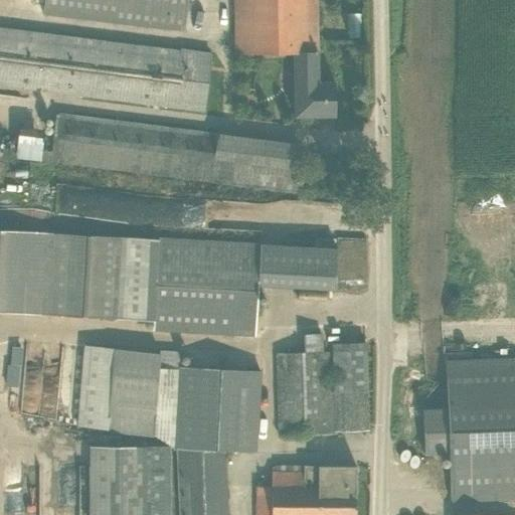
[(42,0),(41,15),(181,30),(185,0),(42,0)]
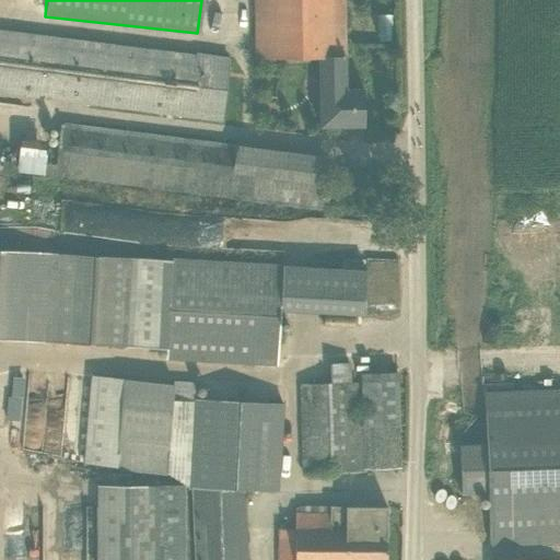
[(340,0),(251,0),(253,58),(307,58),(342,57),(340,0)]
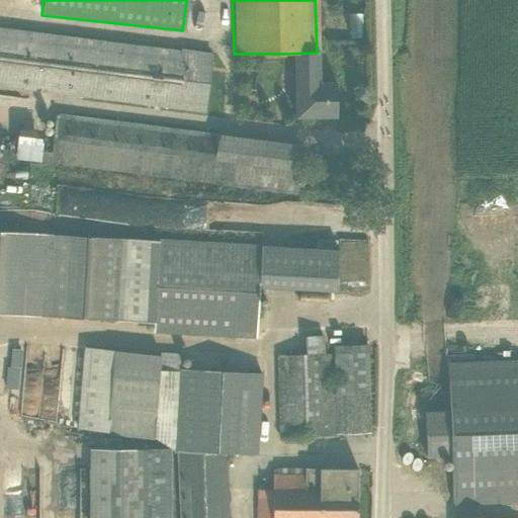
[(0,85),(204,111),(210,54),(180,49),(179,51),(0,26),(0,85)]
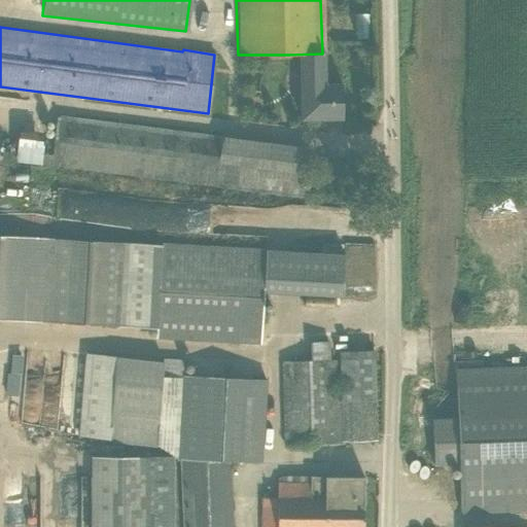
[(322,84),(322,54),(289,55),(287,86),(297,86),(299,118),(341,117),(341,85),(322,84)]
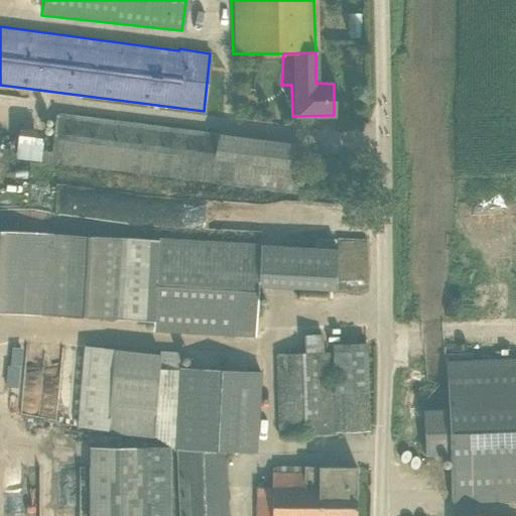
[(299,196),(305,145),(55,113),(50,151),(37,149),(39,130),(19,128),(14,159),(299,196)]
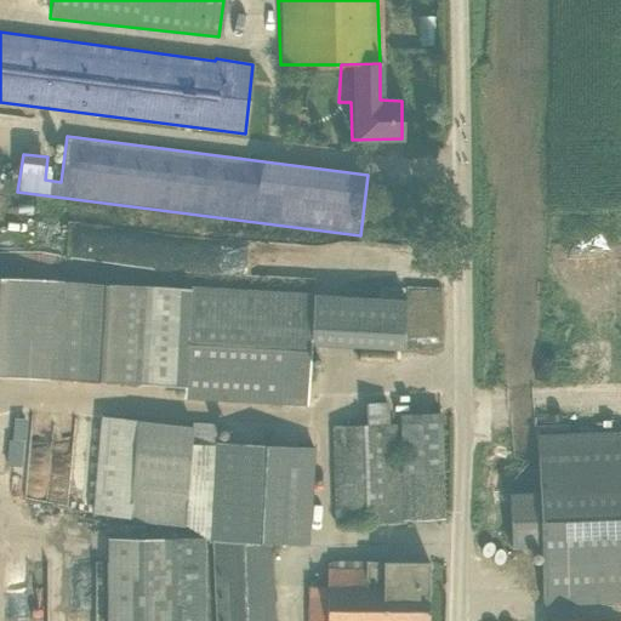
[(52,221),(49,251),(149,267),(154,235),(52,221)]
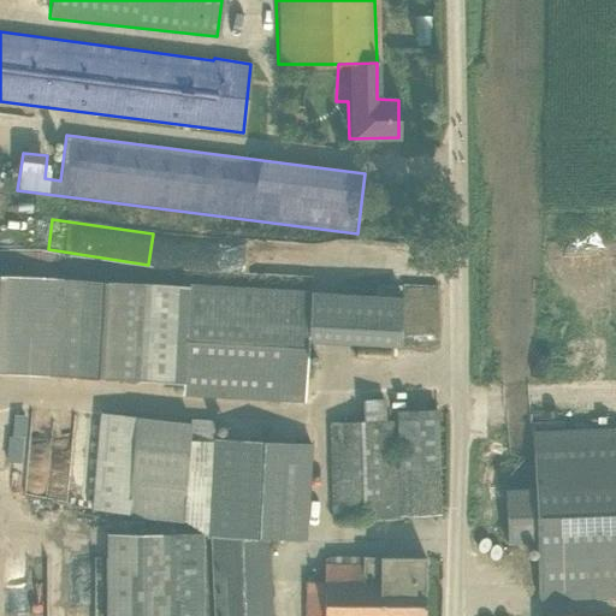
[(400,347),(401,297),(0,274),(0,371),(182,384),(181,395),(303,401),(304,343),(400,347)]
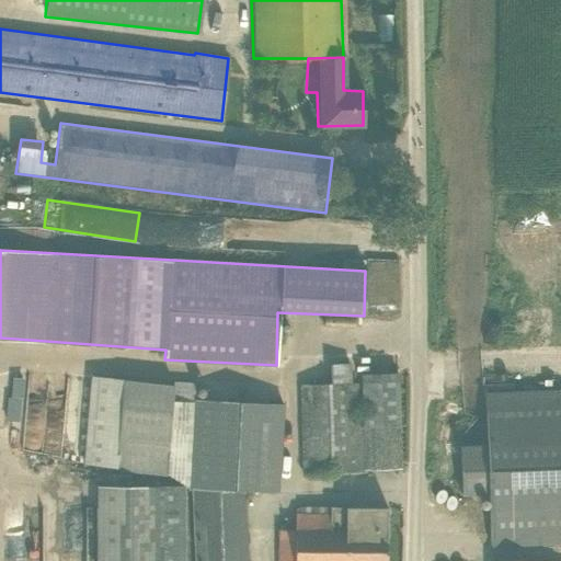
[(301,474),(399,468),(395,373),(359,374),(361,426),(357,426),(356,382),(350,382),(348,363),(329,363),(329,384),(298,385),(301,474)]
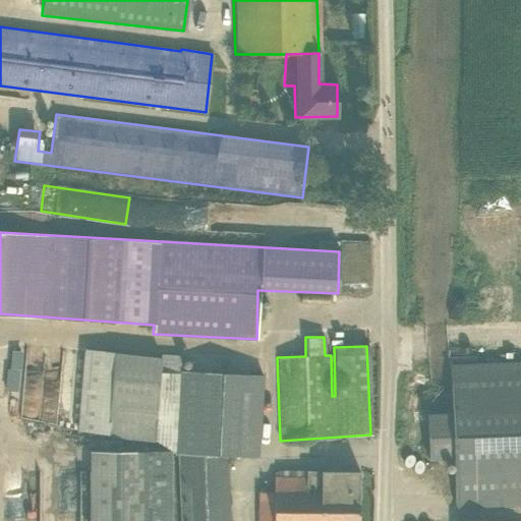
[(180,520),(229,520),(227,455),(256,457),(263,374),(179,368),(179,355),(159,353),(159,357),(83,349),(76,429),(106,435),(105,437),(153,441),(178,452),(180,520)]
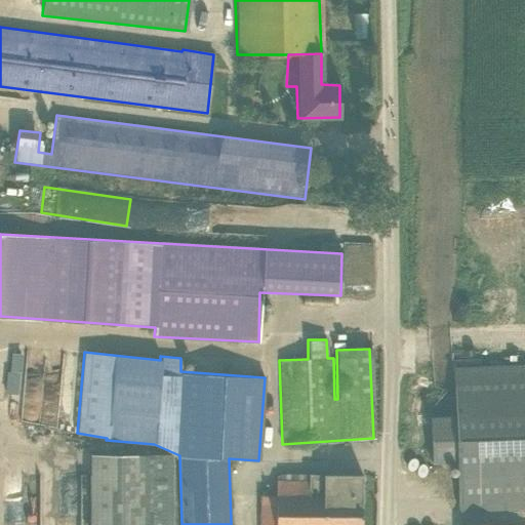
[(457,511),(524,508),(524,365),(452,368),(453,417),(429,416),(431,461),(455,463),(457,511)]
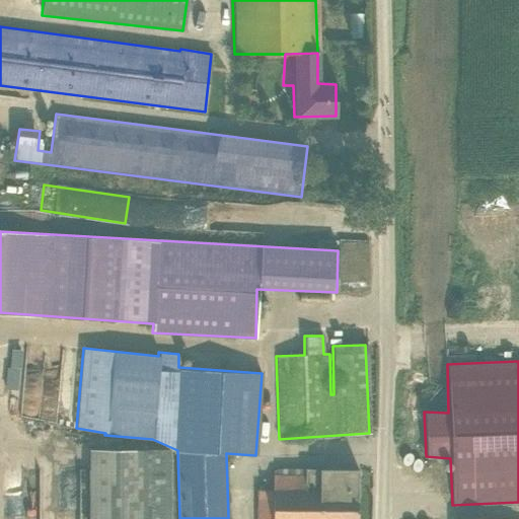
[(393,415),(394,437),(404,436),(403,414),(393,415)]
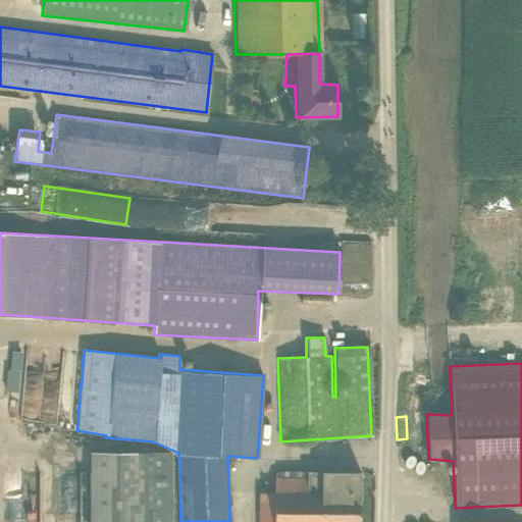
[(89,521),(168,521),(168,452),(89,453),(89,521)]
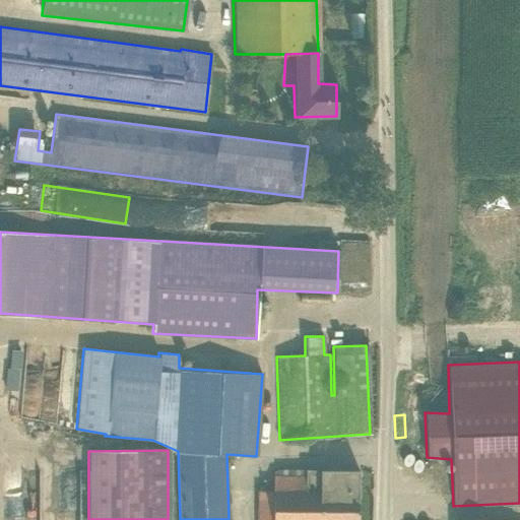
[(358,492),(358,470),(276,468),(276,475),(272,475),(272,491),(358,492)]
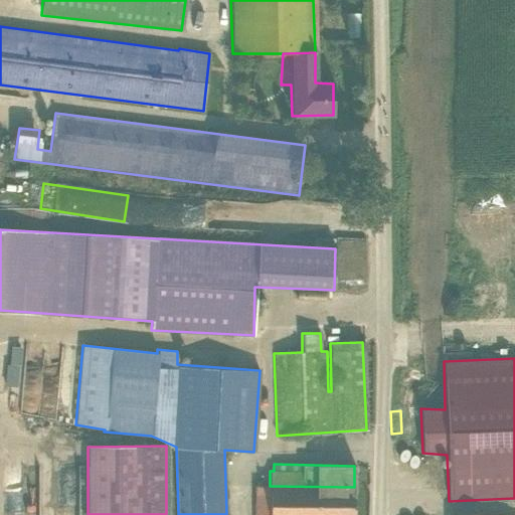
[(352,514),(354,487),(270,486),(254,486),(253,514),(352,514)]
